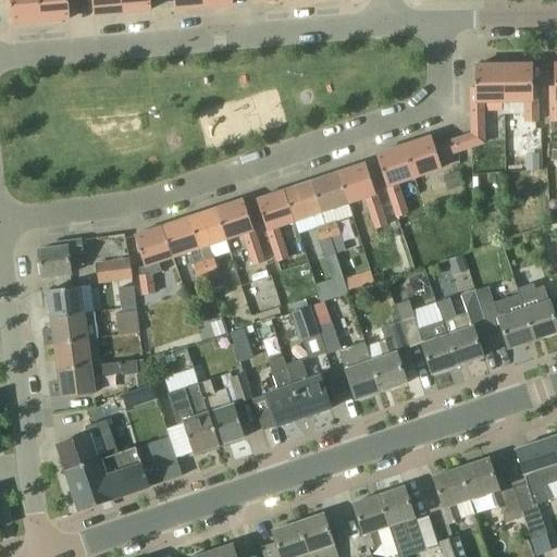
[(40,22),(38,0),(5,0),(5,4),(10,4),(12,24),(40,22)]
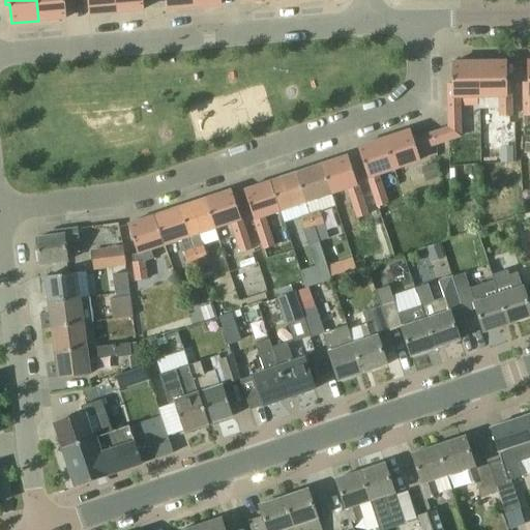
[(36,0),(38,21),(66,18),(64,0),(36,0)]
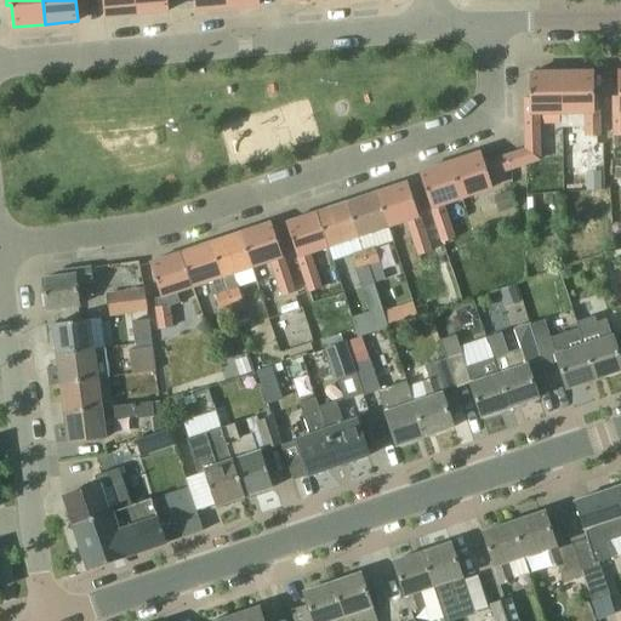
[(136,15),(135,0),(102,0),(104,17),(136,15)]
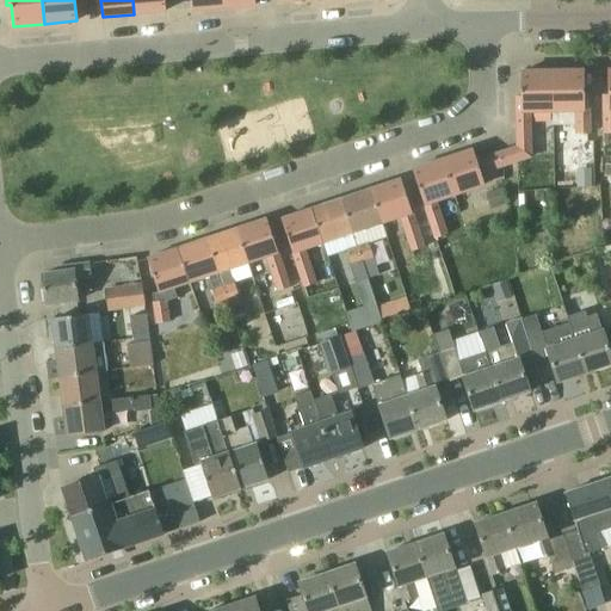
[(133,0),(134,14),(166,11),(165,0),(133,0)]
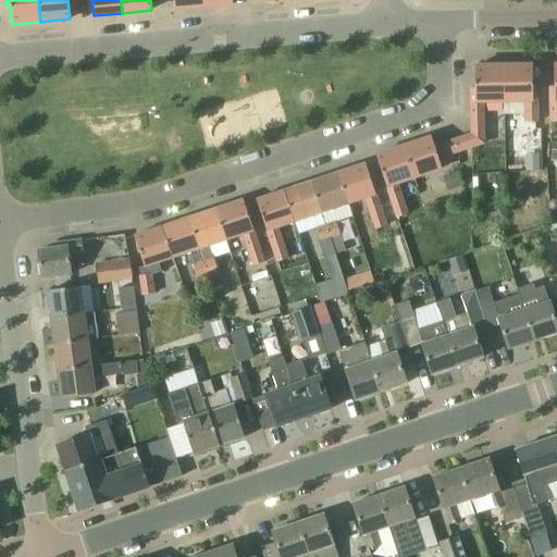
[(203,8),(202,0),(174,0),(175,10),(203,8)]
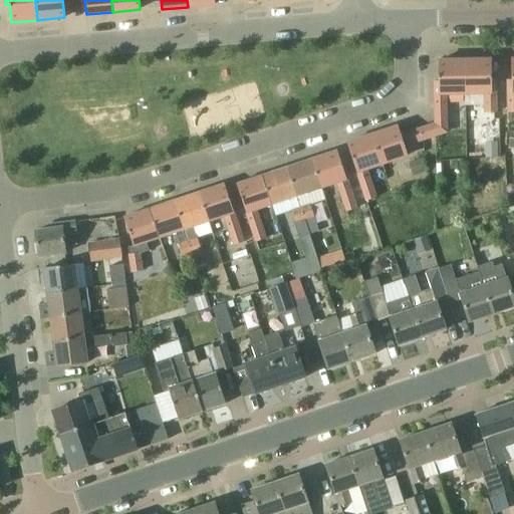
[(496,79),(491,79),(491,60),(464,61),(465,94),(483,94),(484,114),(495,114),(497,114),(496,79)]
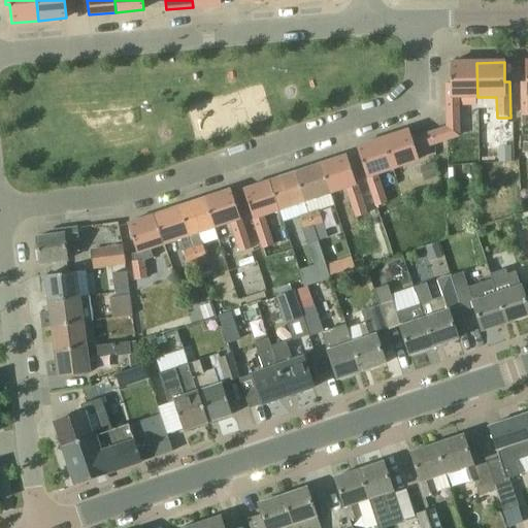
[(459,136),(459,98),(477,97),(476,63),(450,63),(450,85),(446,85),(447,128),(459,136)]
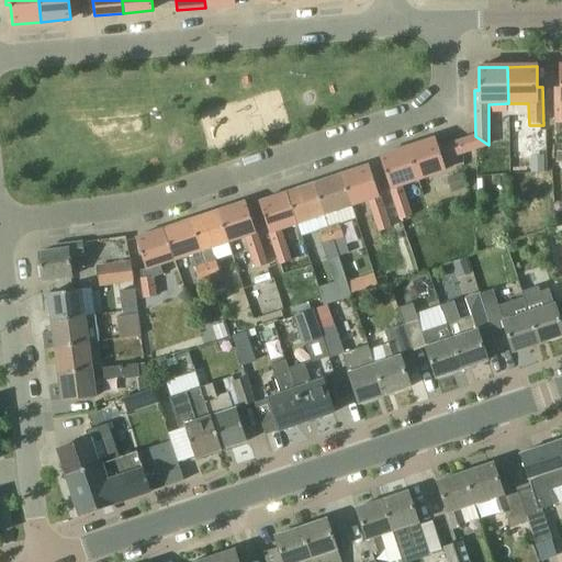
[(441,160),(489,145),(475,136),(438,148),(435,138),(407,148),(418,180),(446,171),(441,160)]
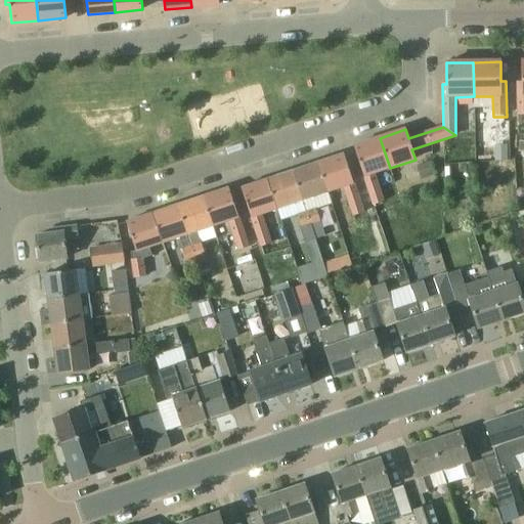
[(375,173),(390,168),(380,138),(353,146),(374,206),(384,203),(375,173)]
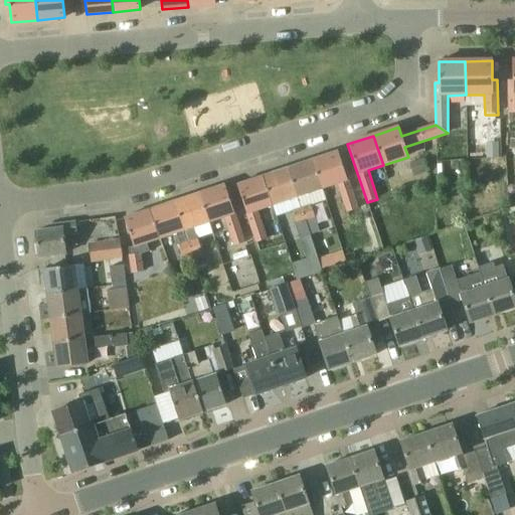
[(346,178),(344,170),(337,151),(314,159),(319,173),(314,175),(319,190),(321,189),(321,190),(337,185),(346,212),(358,208),(349,180),(346,178)]
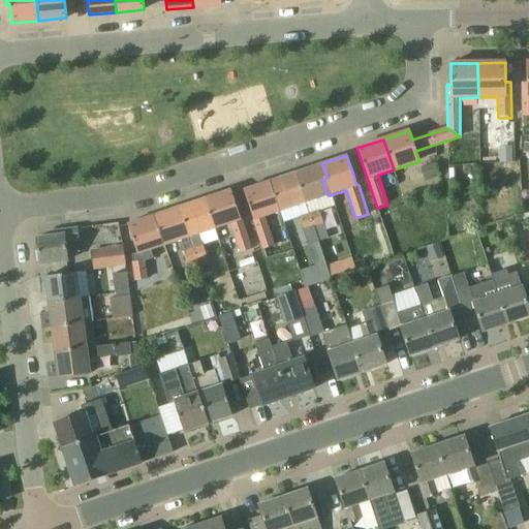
[(306,204),(330,195),(330,194),(328,195),(322,180),(328,178),(322,163),(296,173),(306,204)]
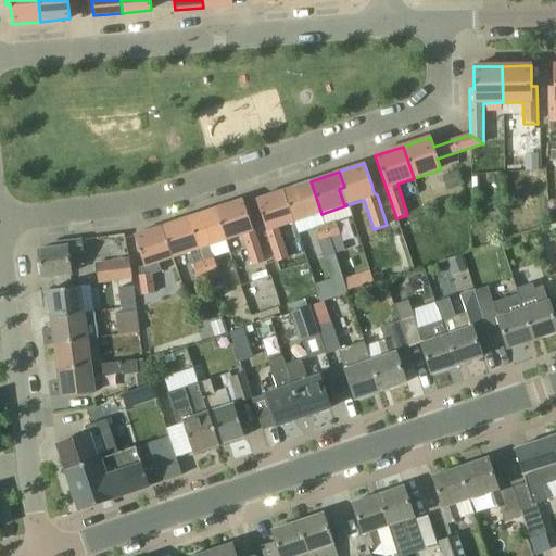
[(293,223),(321,214),(311,181),(280,191),(286,206),(290,204),(295,220),(293,222),(293,223)]
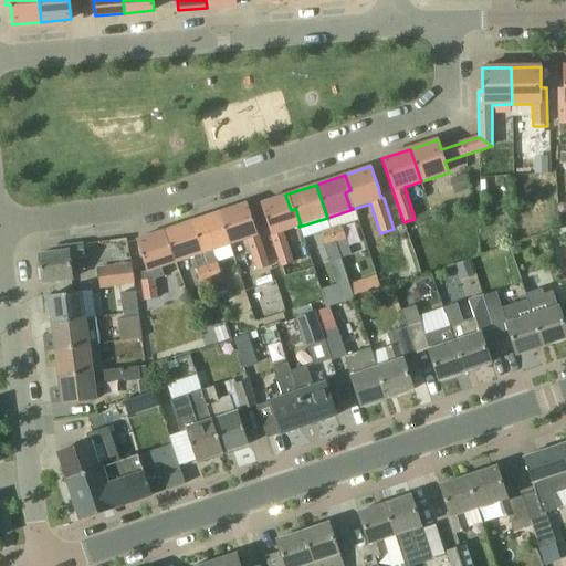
[(283,232),(299,227),(299,226),(301,224),(295,208),(291,210),(285,195),(261,203),(282,268),(293,263),(283,232)]
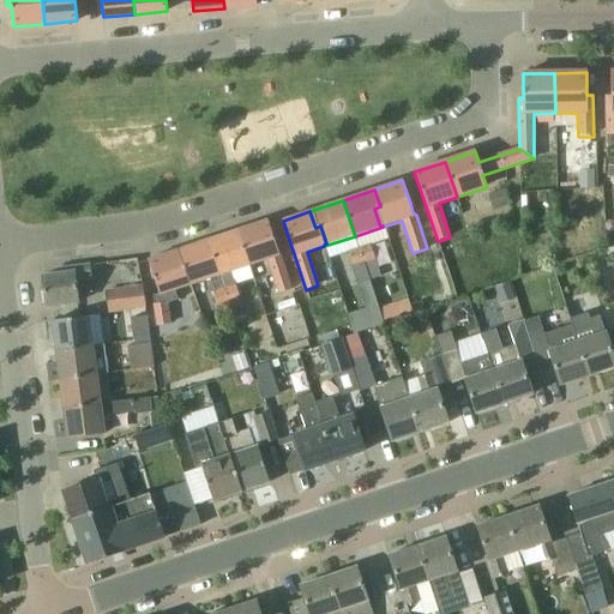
[(278,252),(269,224),(268,221),(240,230),(246,247),(239,248),(246,268),(269,260),(278,293),(292,289),(282,254),(278,252)]
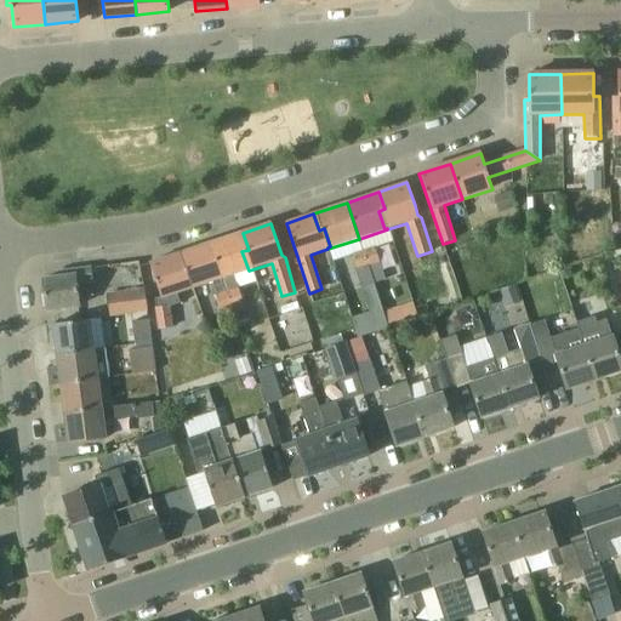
[(210,243),(222,278),(249,271),(241,251),(249,250),(243,233),(210,243)]
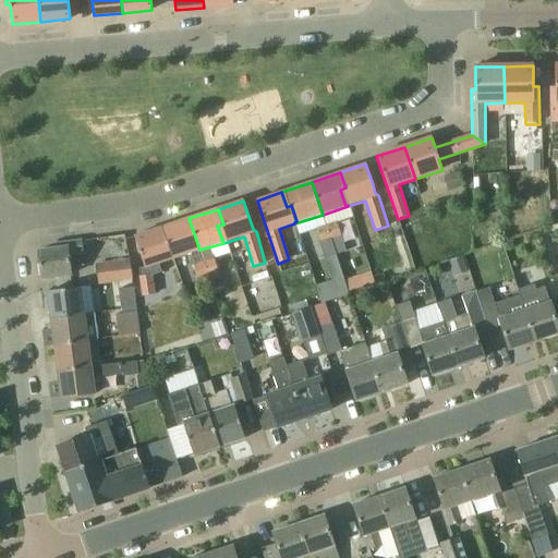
[(197,280),(208,277),(204,262),(199,250),(189,218),(158,229),(164,243),(168,242),(174,258),(190,254),(197,280)]
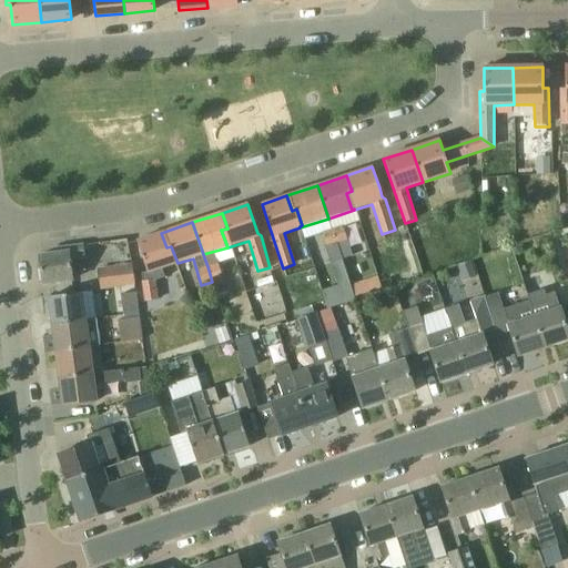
[(353,257),(342,225),(332,230),(342,261),(344,267),(355,264),(353,257)]
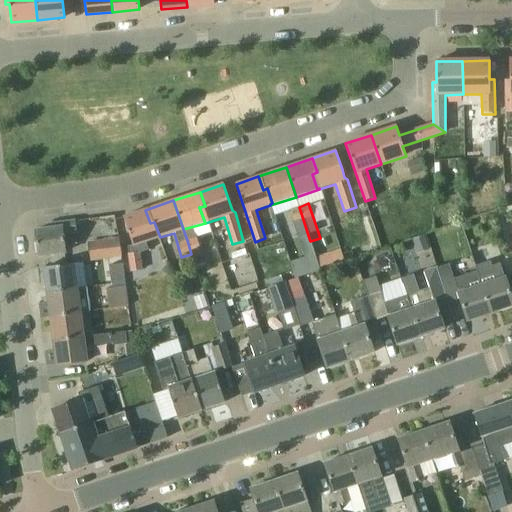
[(298,238),(308,235),(299,207),(289,210),(298,238)]
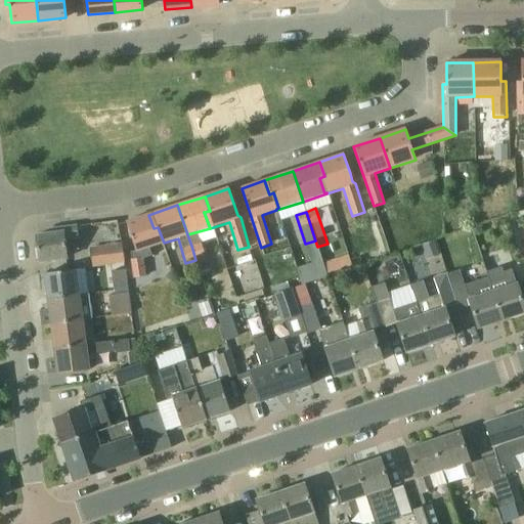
[(149,248),(164,243),(158,227),(154,228),(148,215),(126,222),(136,251),(130,253),(133,278),(145,276),(143,259),(151,257),(149,248)]
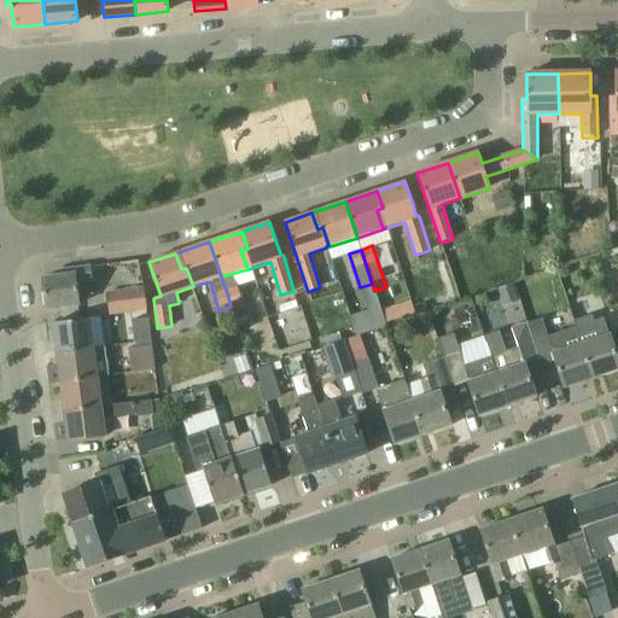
[(77,283),(93,280),(91,267),(57,272),(58,277),(42,278),(45,293),(41,293),(42,307),(46,305),(47,309),(80,304),(77,283)]
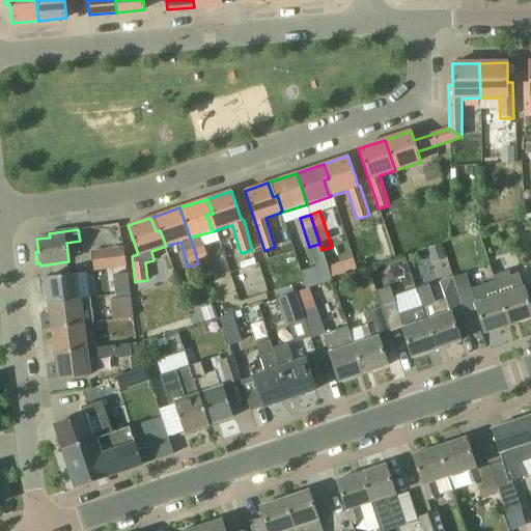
[(445,258),(444,255),(440,245),(428,250),(432,263),(445,258)]
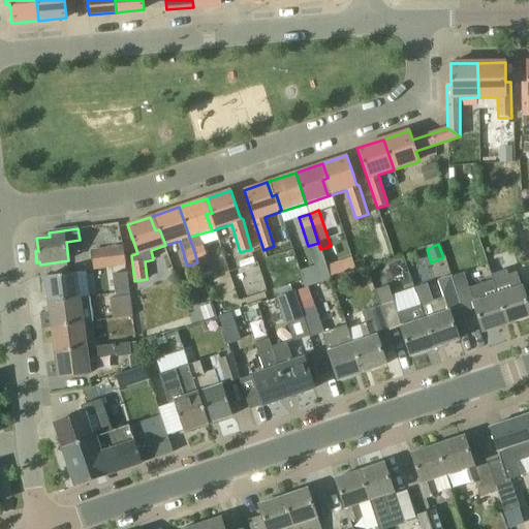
[(193,248),(197,262),(208,259),(203,245),(193,248)]
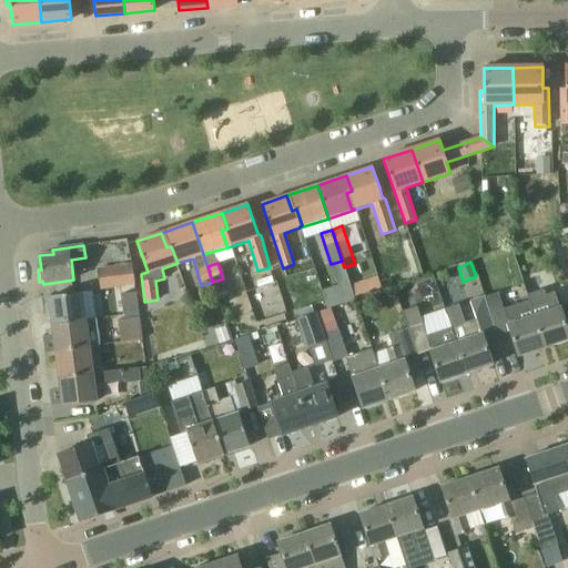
[(100,290),(134,285),(132,266),(98,271),(100,290)]
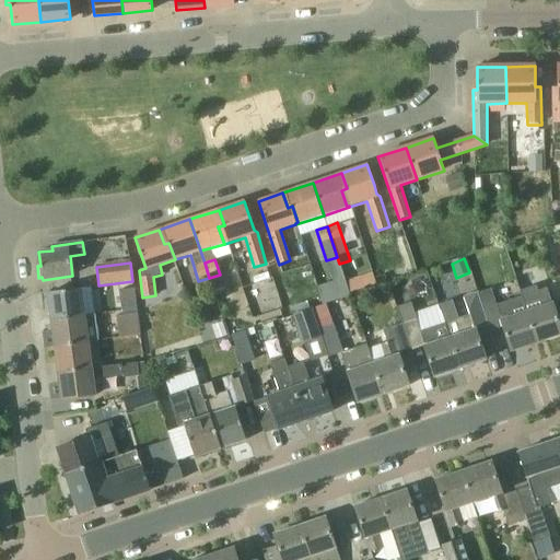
[(538,307),(526,312),(536,342),(559,334),(559,326),(544,277),(532,281),(535,292),(534,293),(538,307)]
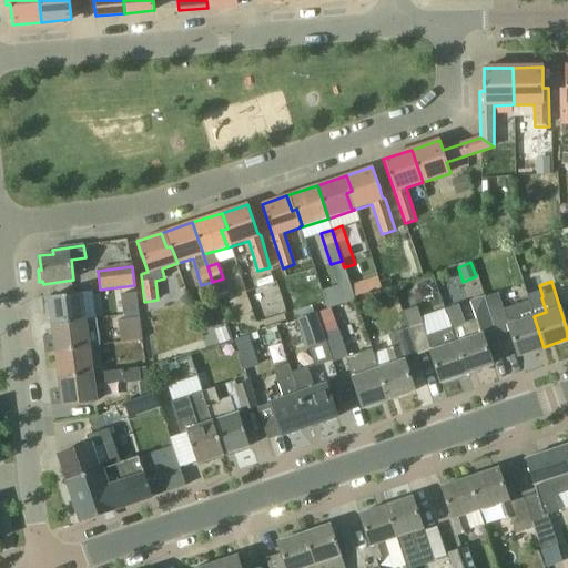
[(52,323),(95,317),(92,292),(49,297),(52,323)]
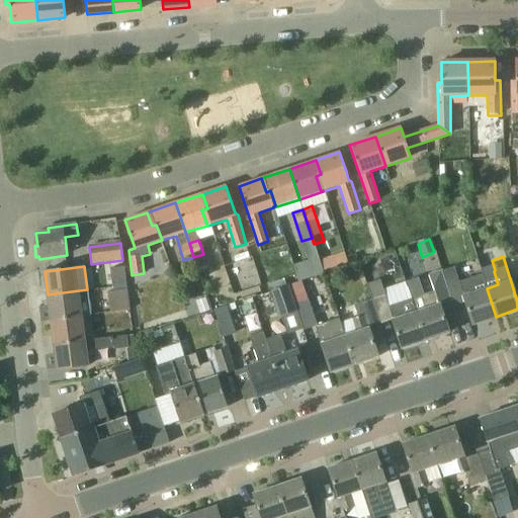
[(110,269),(112,287),(125,286),(123,268),(110,269)]
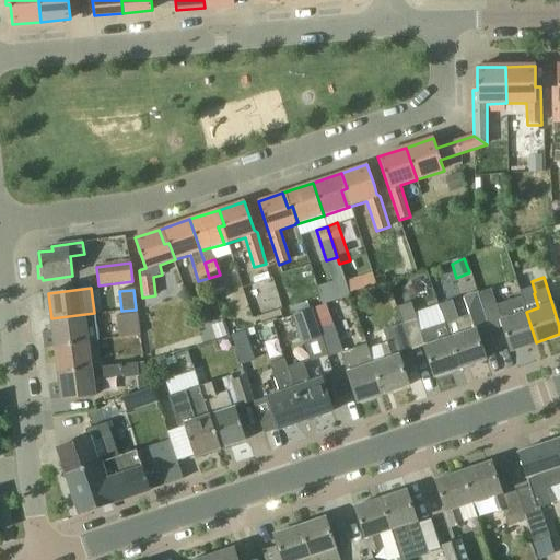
[(444,324),(448,337),(459,369),(486,360),(480,343),(493,340),(477,293),(463,298),(469,315),(444,324)]
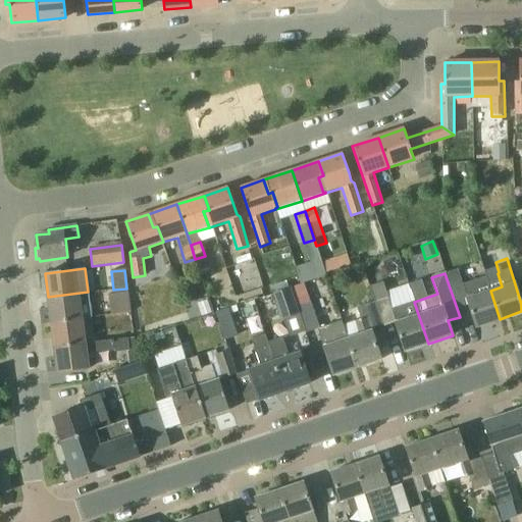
[(478,294),(473,280),(462,284),(476,327),(500,319),(490,291),(478,294)]
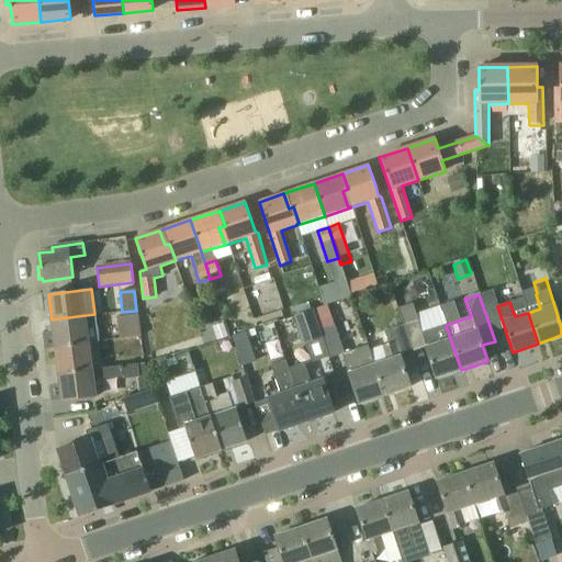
[(312,310),(294,316),(303,345),(322,338),(312,310)]
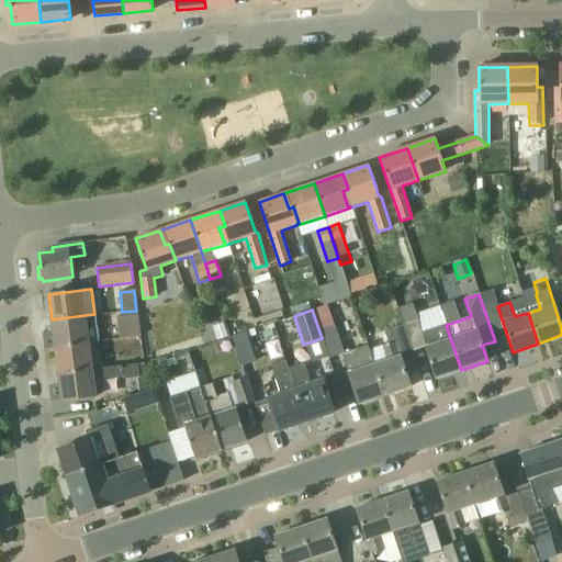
[(56,347),(98,341),(94,314),(52,319),(56,347)]
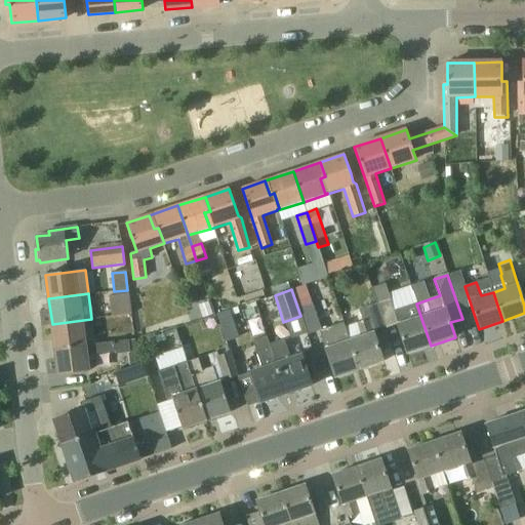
[(110,296),(112,316),(131,314),(128,294),(110,296)]
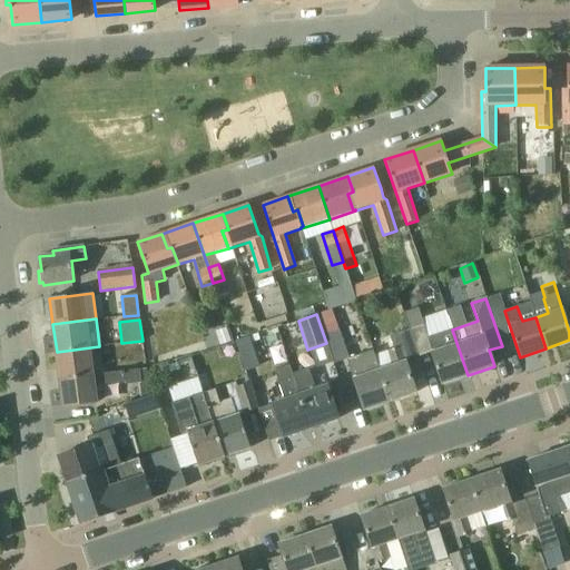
[(468,375),(457,343),(452,330),(441,334),(429,338),(423,324),(409,330),(419,357),(431,353),(442,384),(468,375)]
